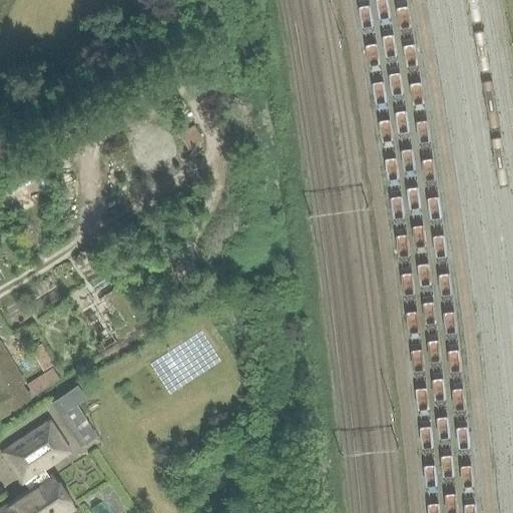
[(103,273),(88,283),(94,293),(109,283),(103,273)]
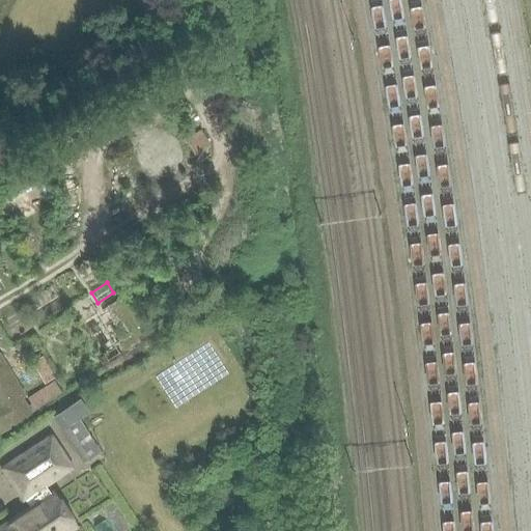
[(31,341),(14,359),(21,365),(38,347),(31,341)]
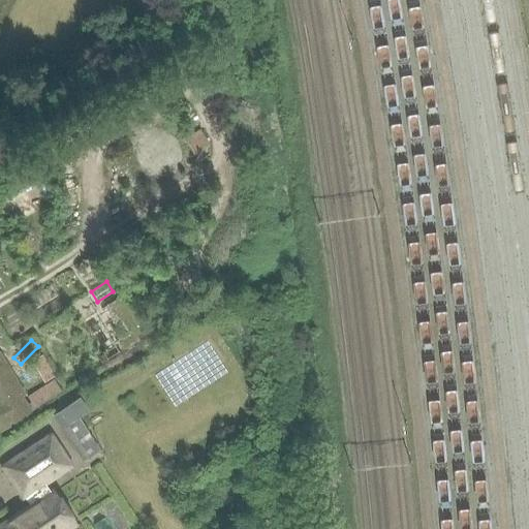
[(0,429),(30,411),(0,362),(0,429)]
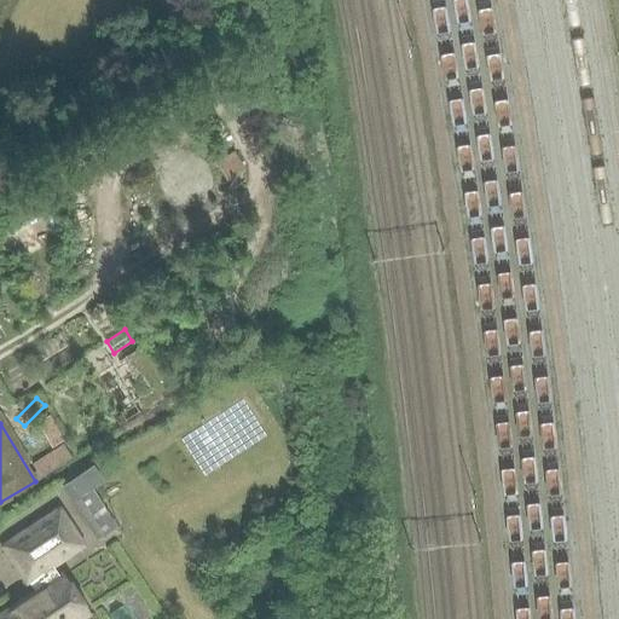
[(65,485),(77,502),(103,485),(91,468),(65,485)]
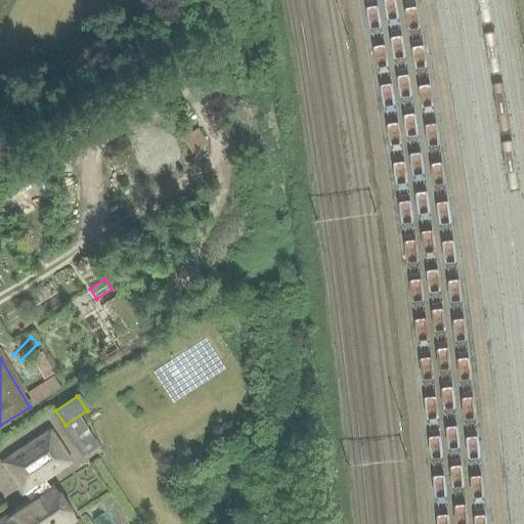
[(99,447),(79,418),(64,428),(85,457),(99,447)]
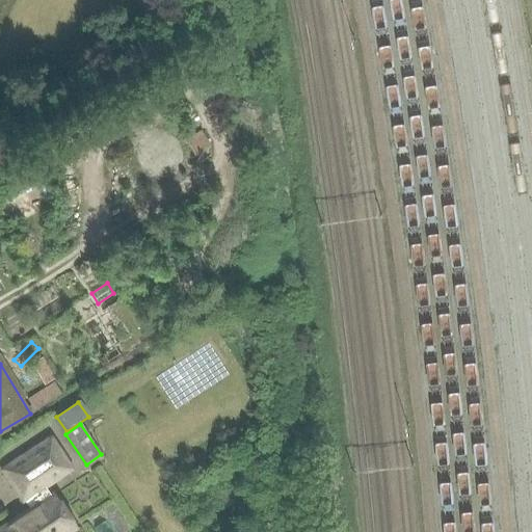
[(65,531),(74,527),(53,496),(51,498),(43,485),(53,479),(49,472),(64,461),(50,441),(4,471),(30,511),(0,530),(0,531),(65,531)]
